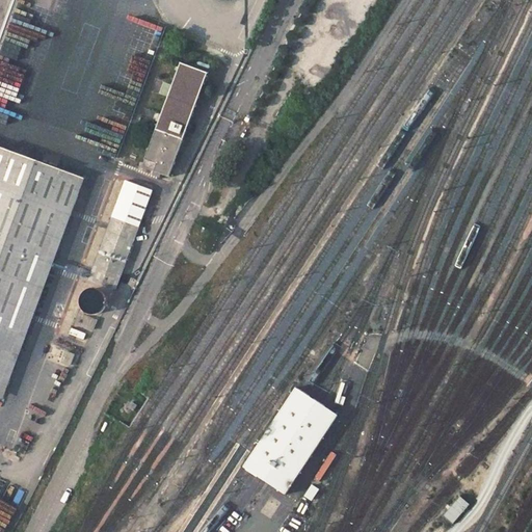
[(207,72),(181,62),(143,166),(169,176),(207,72)]
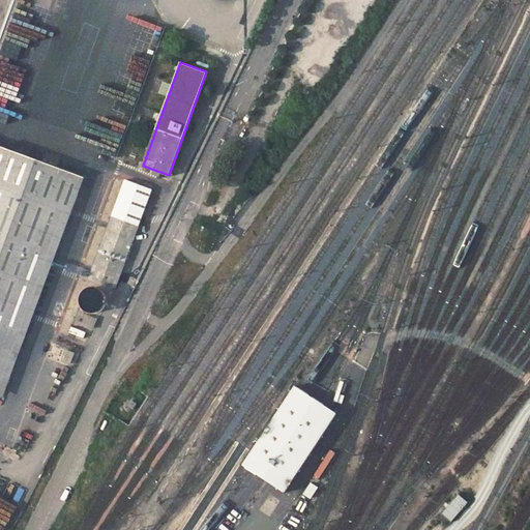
[(0,188),(62,212),(70,216),(85,177),(0,144),(0,188)]
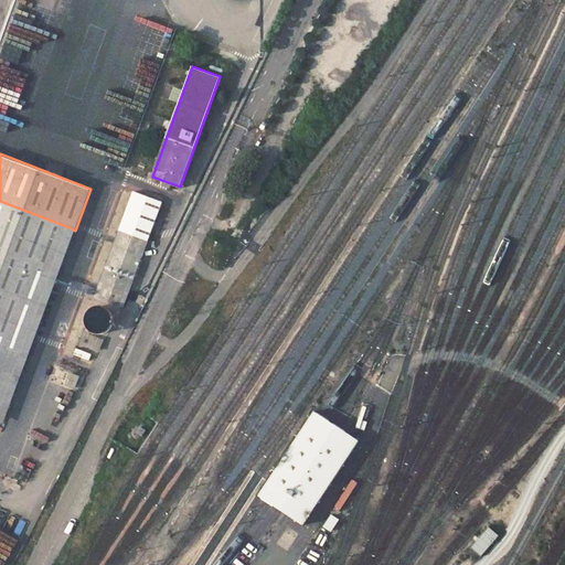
[(135,191),(94,296),(123,307),(162,202),(135,191)]
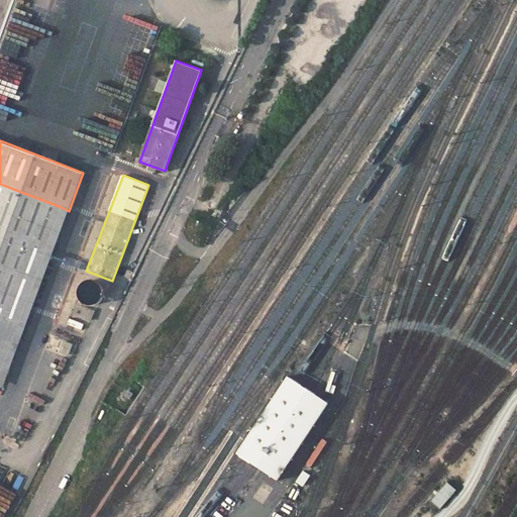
[(0,184),(0,319),(18,326),(61,207),(0,184)]
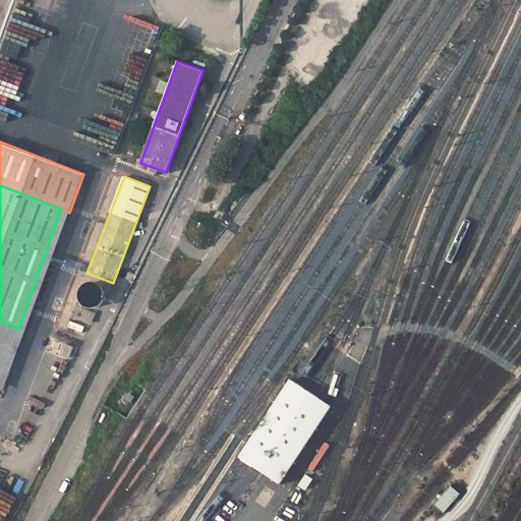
[(12,368),(69,213),(61,209),(18,329),(0,322),(0,388),(4,390),(12,368)]
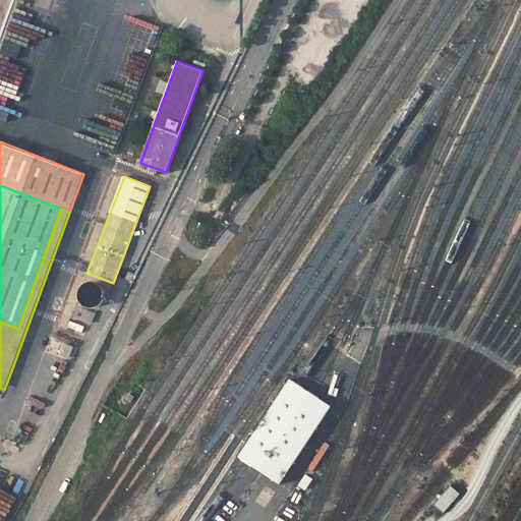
[(102,302),(104,300),(104,299),(105,296),(106,294),(105,289),(102,285),(99,282),(96,281),(94,281),(89,282),(85,283),(83,284),(80,288),(79,293),(80,297),(82,301),(83,303),(87,305),(91,306),(94,306),(96,306),(100,304),(102,302)]
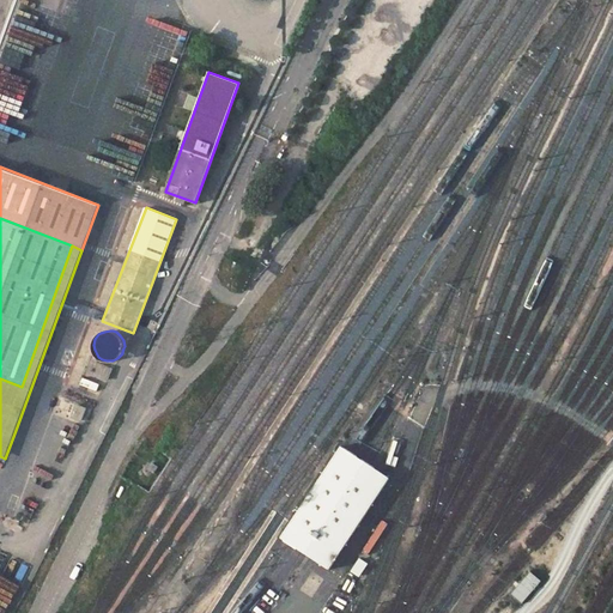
[(92,362),(90,371),(110,378),(113,370),(92,362)]
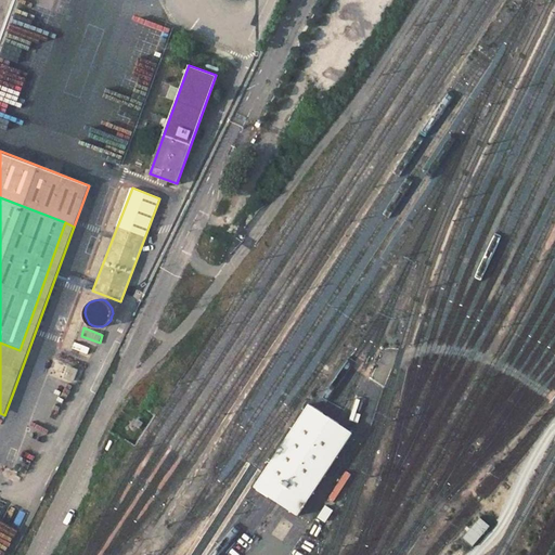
[(345,386),(332,404),(341,411),(355,392),(345,386)]
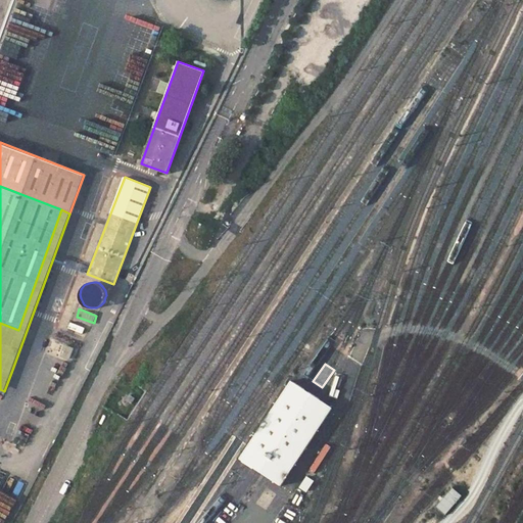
[(130,394),(127,399),(132,402),(135,397),(130,394)]
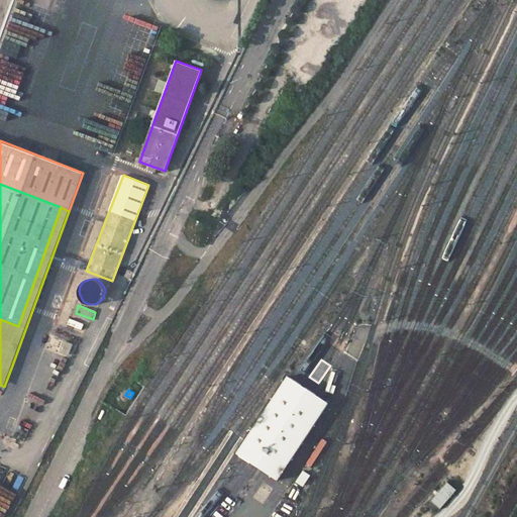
[(447,481),(429,501),(439,509),(456,490),(447,481)]
